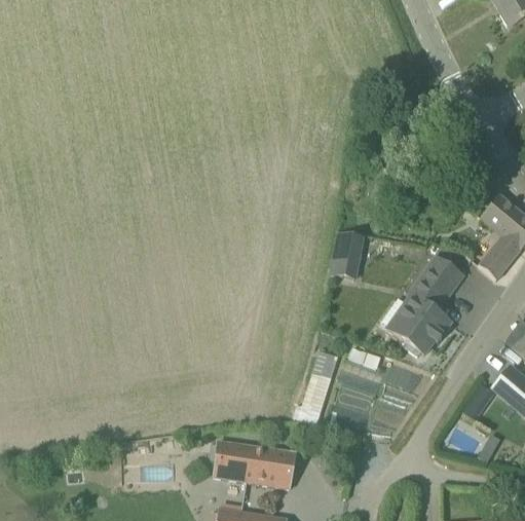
[(492,0),(510,29),(524,19),(524,0),(492,0)]
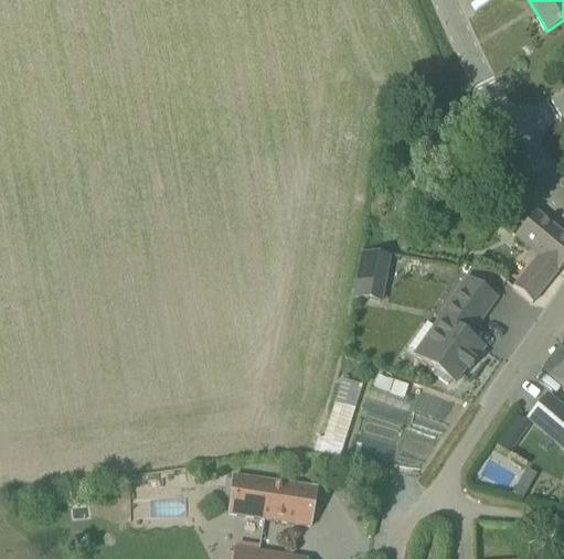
[(447,110),(437,117),(448,133),(458,127),(447,110)]
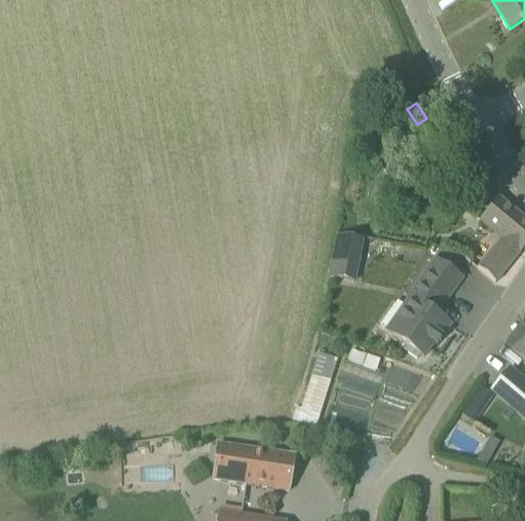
[(496,278),(520,250),(521,250),(524,245),(524,215),(499,194),(481,217),(494,228),(502,235),(496,243),(480,264),(480,263),(478,265),(496,280),(497,278),(496,278)]
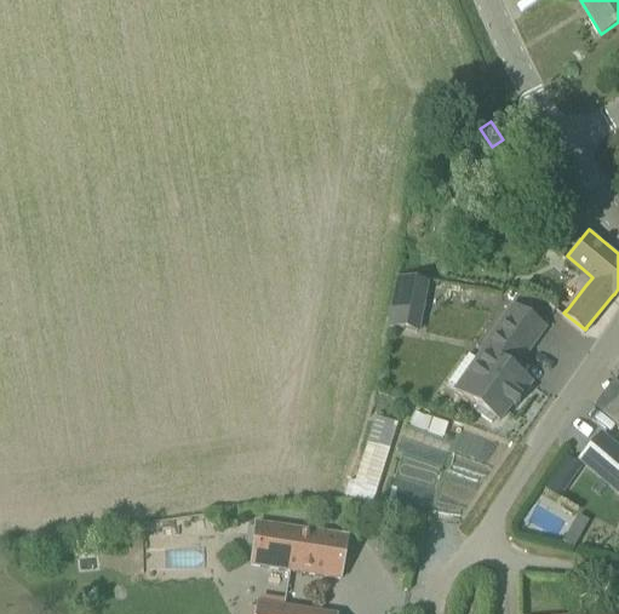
[(430,277),(397,271),(388,323),(420,330),(430,277)]
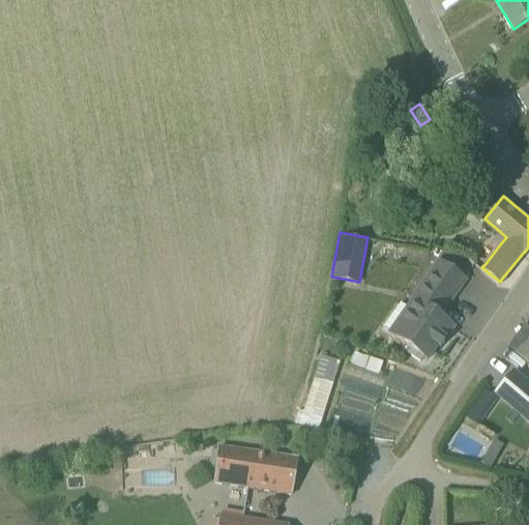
[(408,350),(420,358),(423,354),(428,356),(437,343),(441,345),(446,338),(445,337),(454,324),(438,313),(442,307),(443,308),(466,276),(439,258),(412,296),(413,297),(408,304),(414,309),(395,334),(411,345),(408,350)]
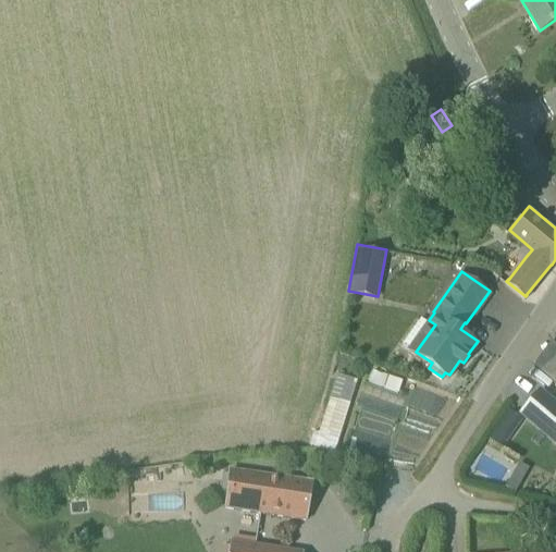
[(555,339),(553,335),(534,360),(542,368),(555,378),(555,339)]
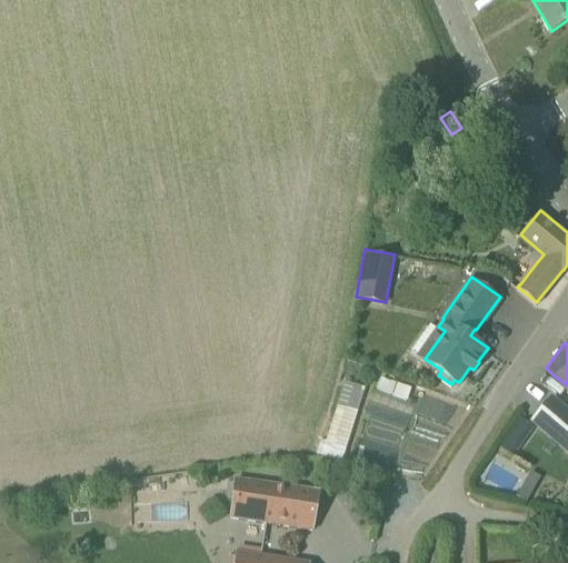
[(381,375),(377,386),(392,392),(397,382),(381,375)]
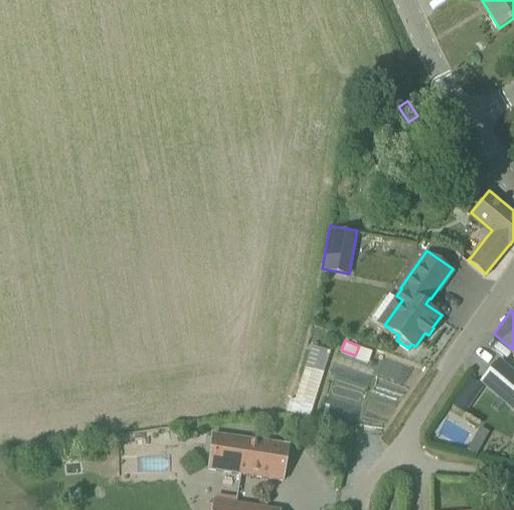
[(483,380),(513,405),(513,371),(500,360),(483,380)]
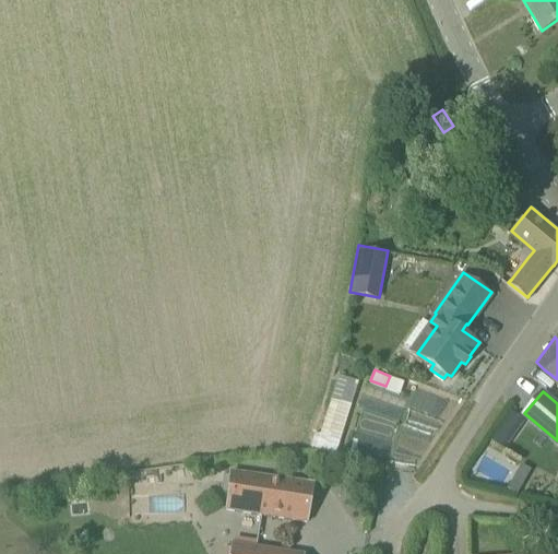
[(319,431),(316,443),(328,446),(331,434),(319,431)]
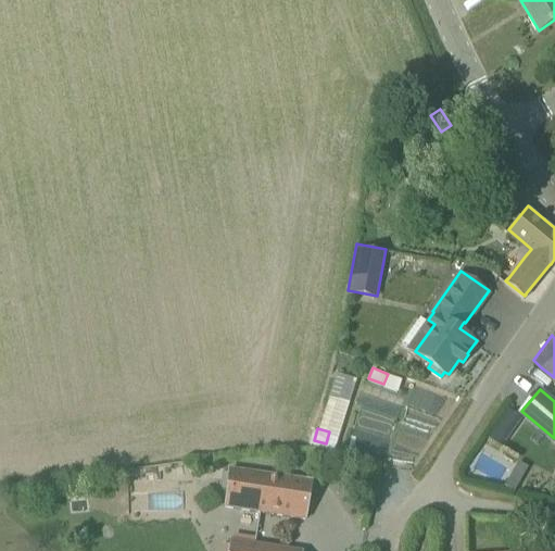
[(231,464),(225,503),(306,516),(313,477),(231,464)]
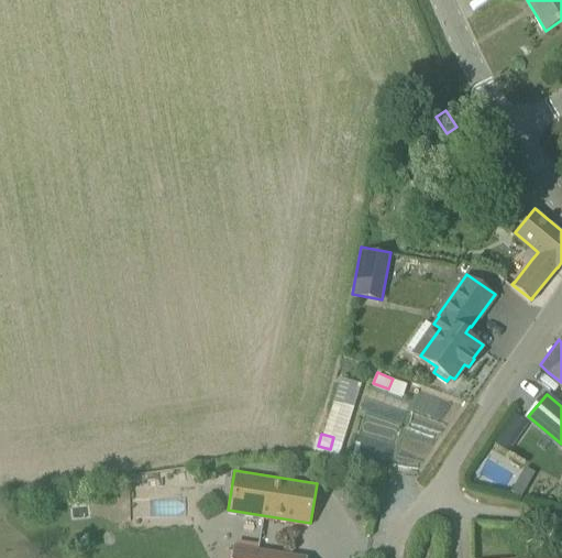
[(531,479),(520,472),(510,489),(521,495),(531,479)]
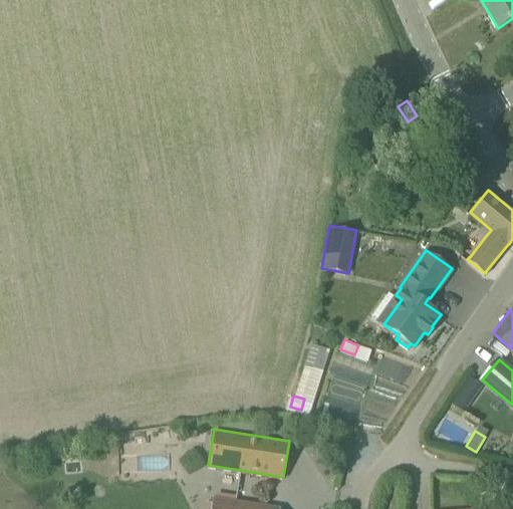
[(214,496),(211,508),(280,508),(281,507),(214,496)]
